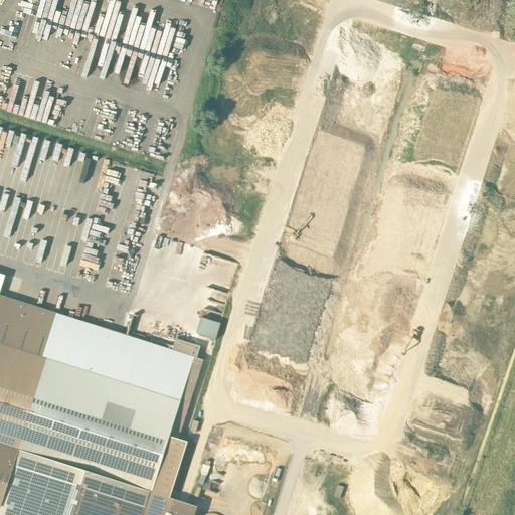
[(184,0),(216,10),(219,0),(184,0)]
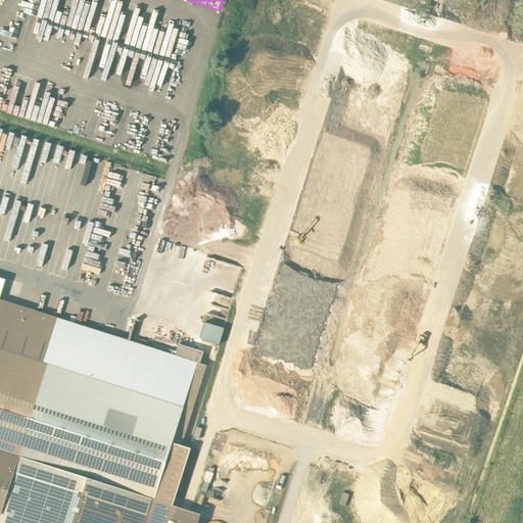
[(130,28),(127,42),(145,46),(149,20),(144,19),(142,30),(130,28)]
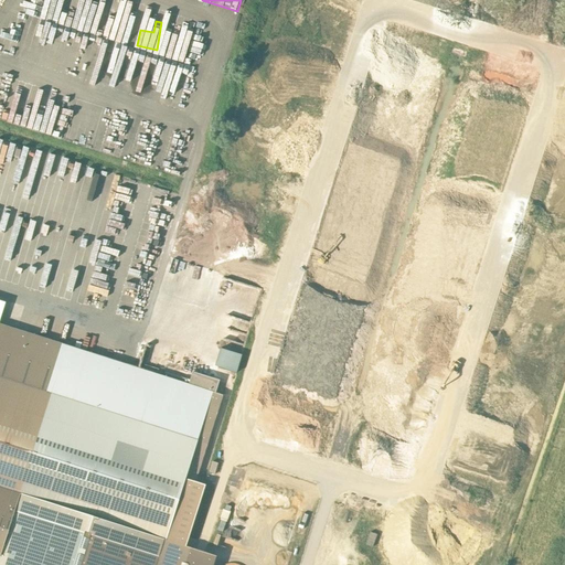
[(161,48),(176,51),(182,25),(169,22),(161,48)]
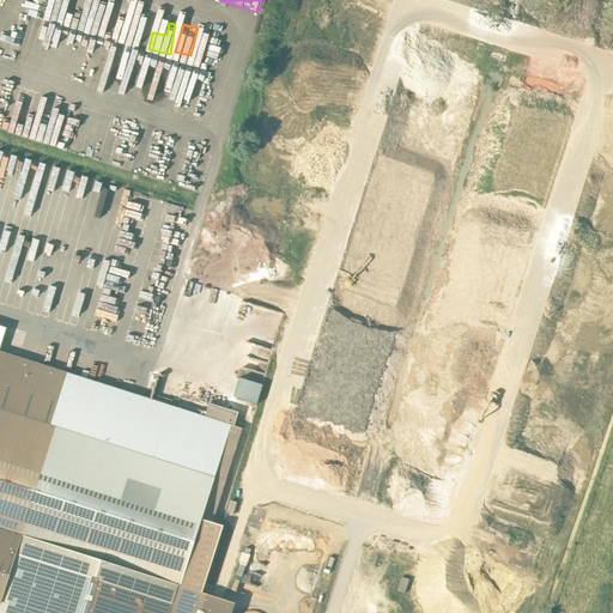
[(73,44),(73,54),(109,54),(109,42),(78,42),(78,44),(73,44)]
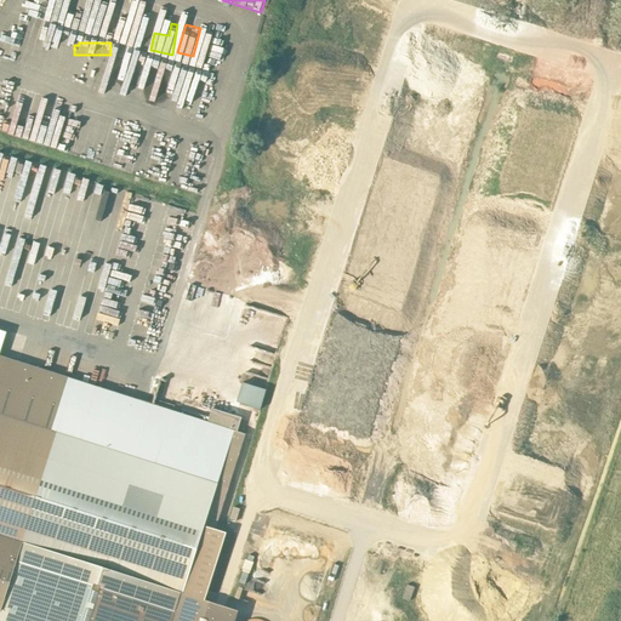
[(56,136),(64,102),(49,98),(45,113),(51,115),(47,127),(44,144),(58,148),(61,137),(56,136)]
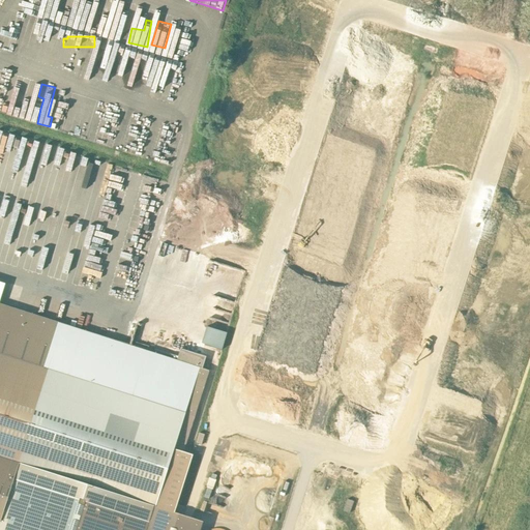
[(200,366),(0,302),(0,522),(0,523),(0,529),(200,529),(203,522),(180,516),(174,513),(193,455),(174,449),(200,366)]
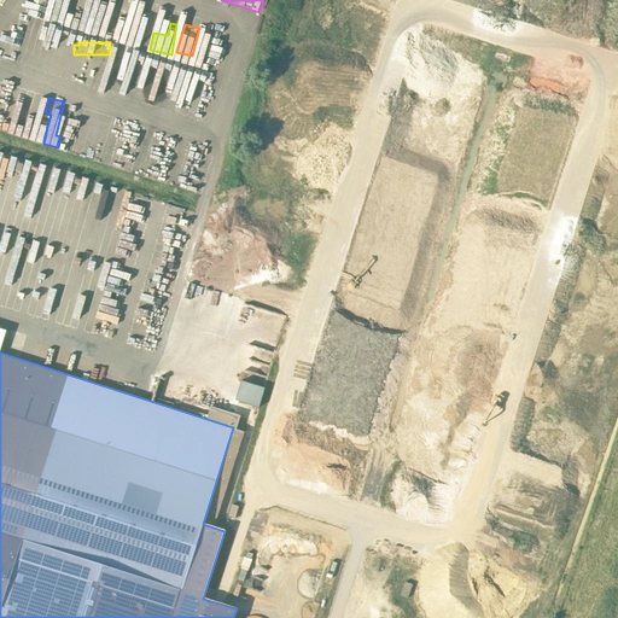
[(261,408),(268,388),(246,382),(239,402),(261,408)]
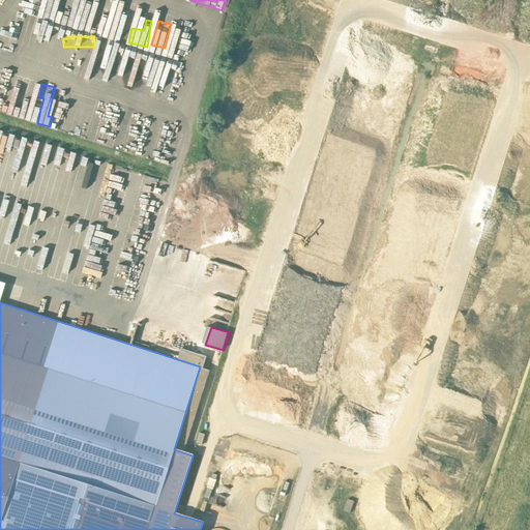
[(354,502),(347,499),(343,511),(350,513),(354,502)]
